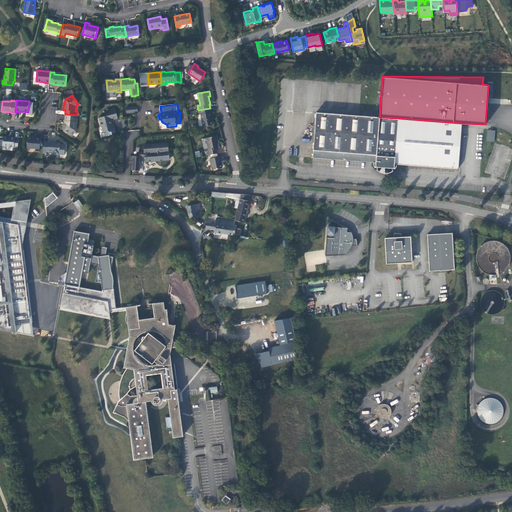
[(113,132),(116,132),(114,124),(112,123),(111,119),(118,118),(116,108),(105,111),(106,116),(99,117),(101,126),(102,126),(104,133),(112,131),(113,132)]
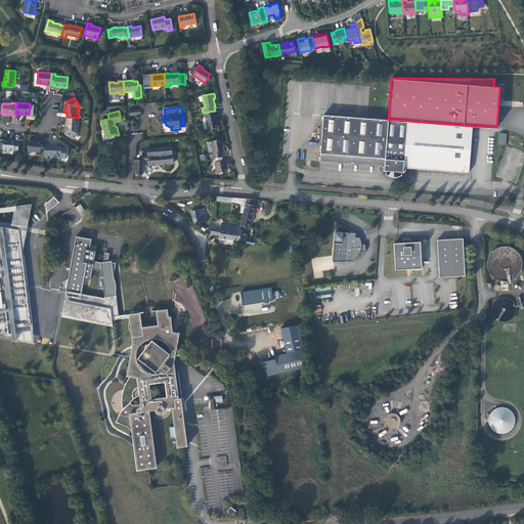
[(216,114),(215,111),(203,113),(204,117),(206,117),(208,129),(218,127),(216,121),(218,121),(216,114)]
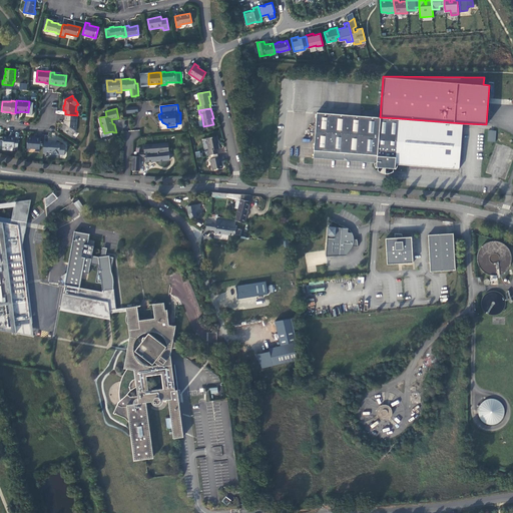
[(396,161),(399,118),(380,117),(368,116),(317,112),(314,156),(371,161),(377,161),(377,166),(395,167),(396,161)]
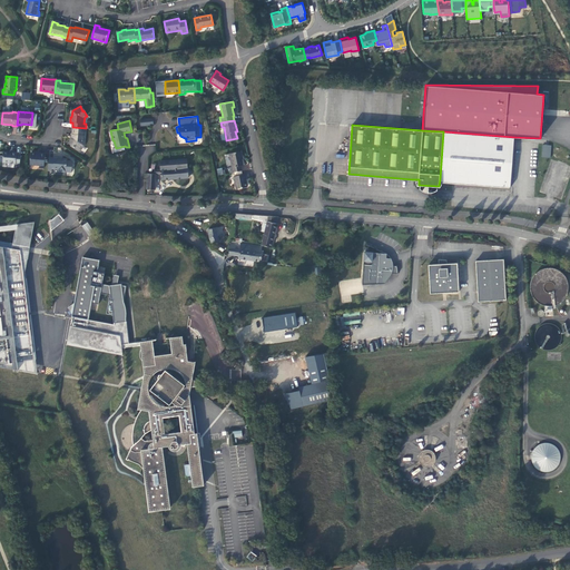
[(84,144),(86,128),(72,127),(71,134),(72,134),(72,137),(68,143),(79,150),(84,144)]
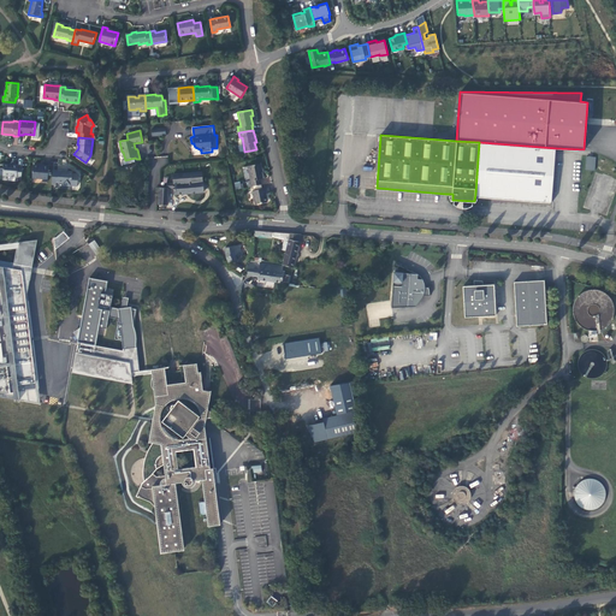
[(478,195),(478,196),(551,202),(555,153),(556,148),(479,142),(475,194),(478,195)]
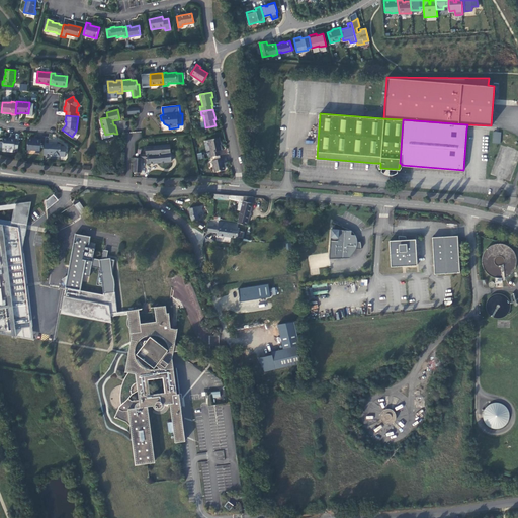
[(500,144),(501,132),(493,132),(492,143),(500,144)]
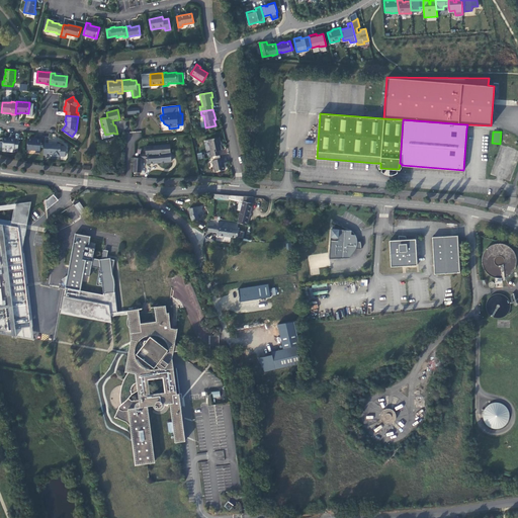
[(15,139),(3,138),(2,148),(18,149),(19,140),(15,140),(15,139)]
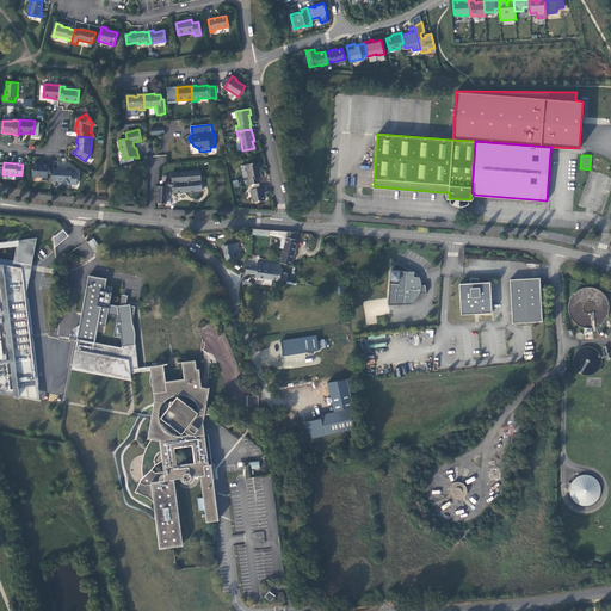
[(248,185),(259,183),(259,178),(260,177),(258,162),(246,165),(250,179),(247,179),(248,185)]
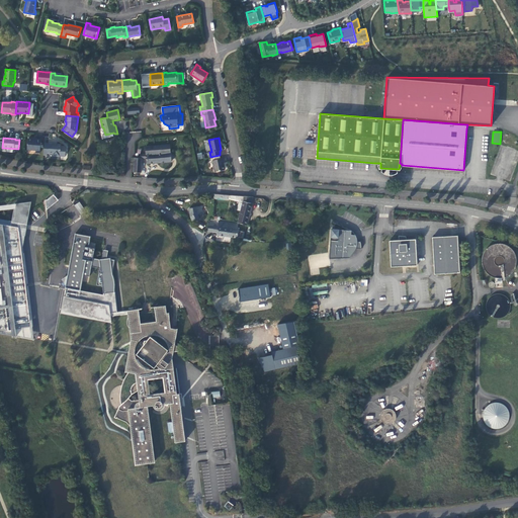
[(36,140),(28,139),(27,150),(35,150),(35,152),(40,153),(41,139),(36,139),(36,140)]
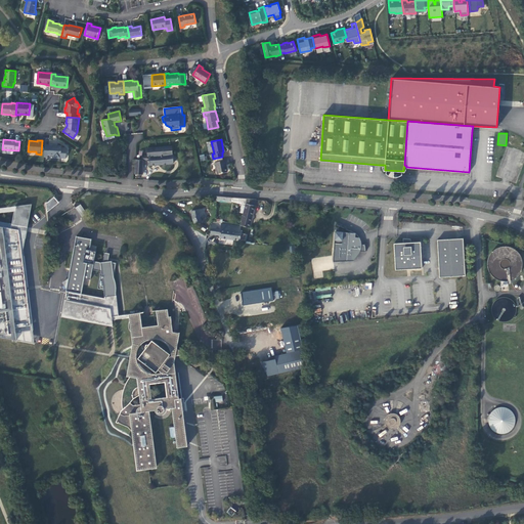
[(45,144),(44,157),(48,158),(48,156),(53,156),(53,158),(60,159),(60,158),(66,159),(67,154),(66,154),(66,148),(61,147),(61,145),(58,145),(55,145),(55,142),(49,142),(49,144),(45,144)]
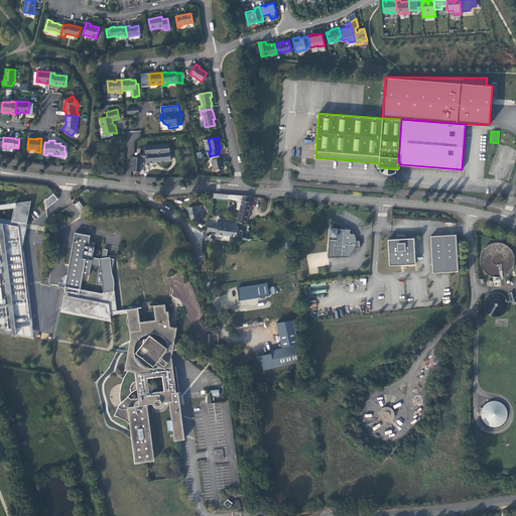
[(139,157),(133,156),(132,171),(140,171),(141,158),(145,157),(146,163),(171,161),(171,158),(174,157),(173,152),(170,152),(169,144),(144,146),(145,153),(139,153),(139,157)]
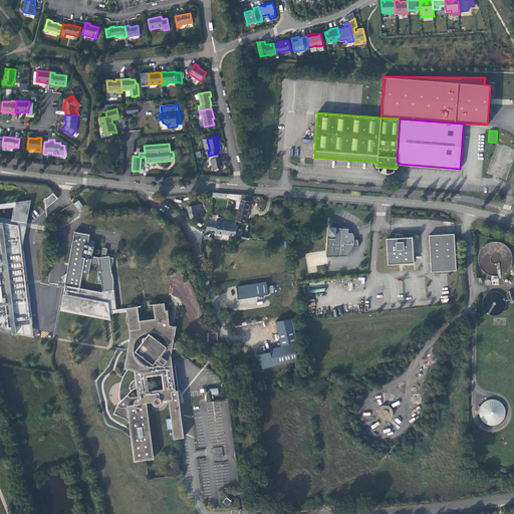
[(224,157),(211,159),(213,170),(223,169),(222,162),(225,161),(224,157)]
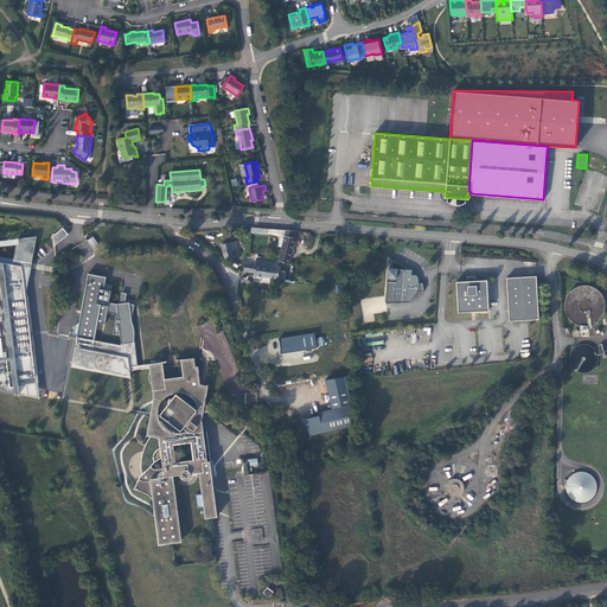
[(57,244),(68,235),(62,228),(51,237),(57,244)]
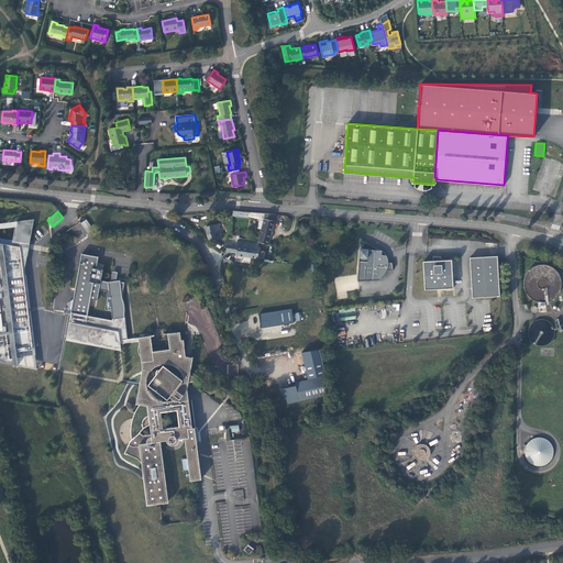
[(257,243),(267,244),(274,214),(265,213),(263,220),(258,219),(256,229),(262,230),(257,243)]
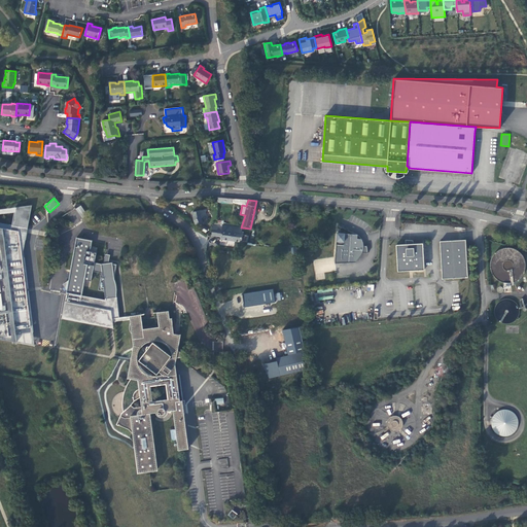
[(31,205),(0,208),(0,339),(33,346),(23,251),(31,205)]
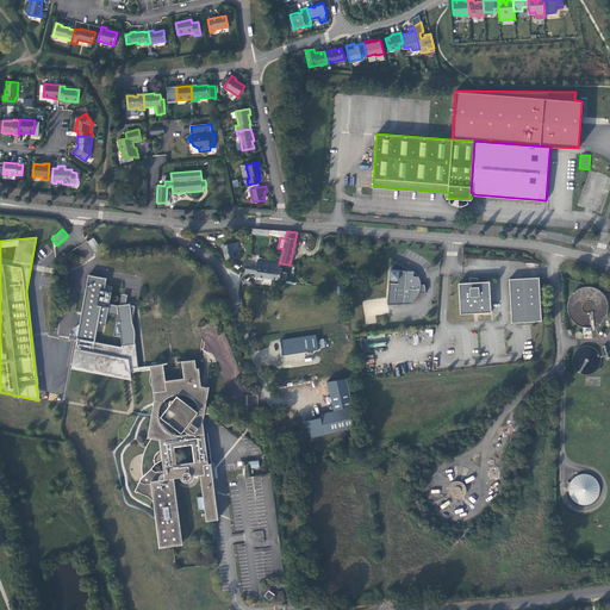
[(94,237),(88,241),(94,254),(101,250),(94,237)]
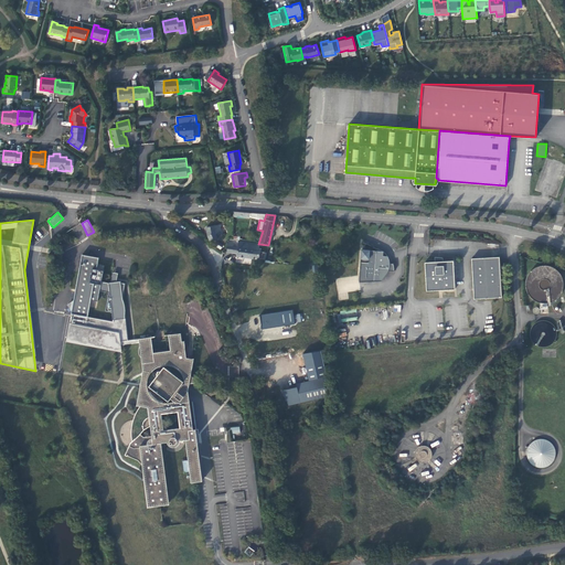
[(223,224),(208,227),(210,240),(221,238),(220,234),(222,234),(221,227),(223,227),(223,224)]
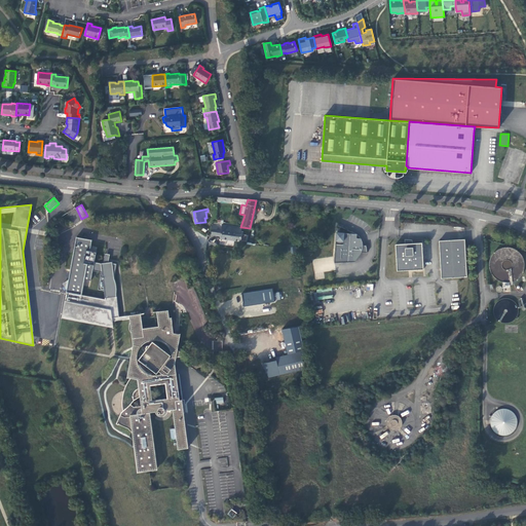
[(215,238),(220,238),(220,240),(240,242),(242,233),(239,232),(240,227),(221,226),(221,231),(216,231),(215,238)]
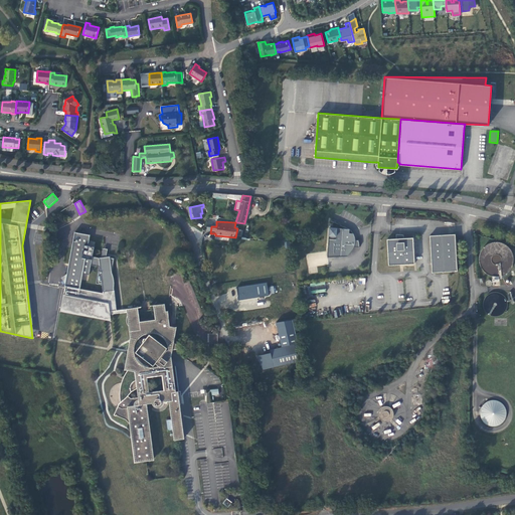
[(349,229),(329,228),(327,258),(347,256),(350,253),(352,249),(353,248),(354,247),(359,247),(359,245),(359,243),(359,242),(358,240),(355,240),(355,238),(354,236),(354,235),(353,233),(349,233),(349,229)]
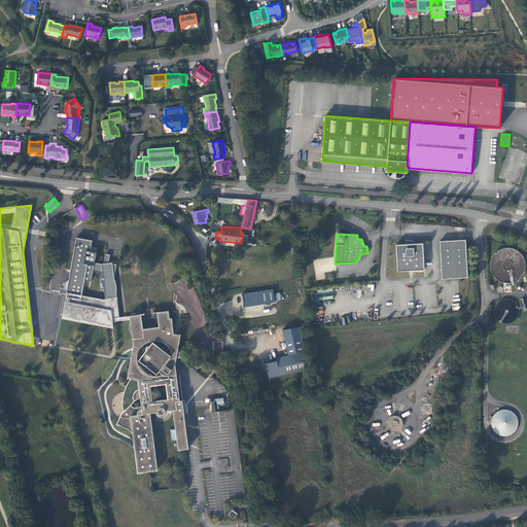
[(92,240),(80,238),(79,247),(75,246),(66,292),(68,292),(81,295),(84,280),(92,281),(93,271),(102,273),(103,279),(101,279),(99,289),(104,290),(105,299),(110,297),(116,296),(116,294),(115,294),(116,292),(116,289),(115,285),(115,283),(114,281),(113,279),(114,279),(116,264),(112,264),(112,262),(108,262),(108,265),(104,264),(101,264),(95,262),(97,252),(91,251),(92,240)]
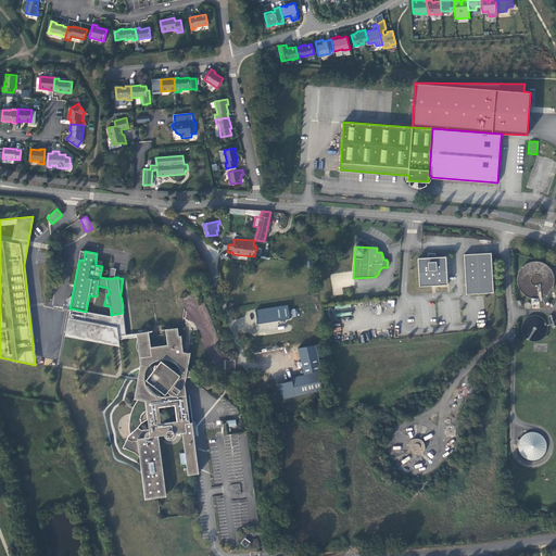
[(465,294),(493,292),(491,253),(463,254),(465,291),(465,294)]
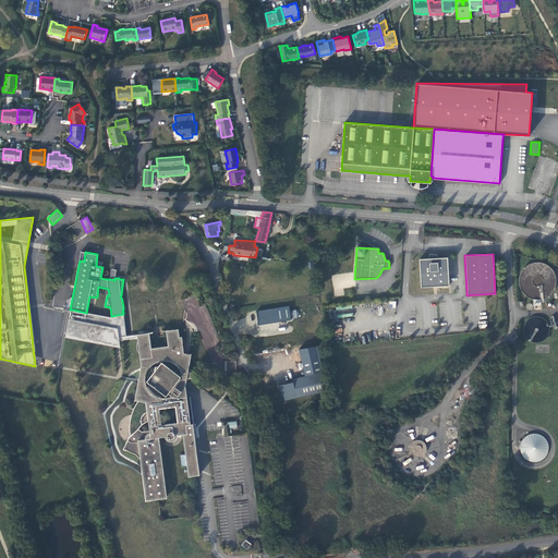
[(448,286),(447,257),(419,258),(420,288),(448,286)]
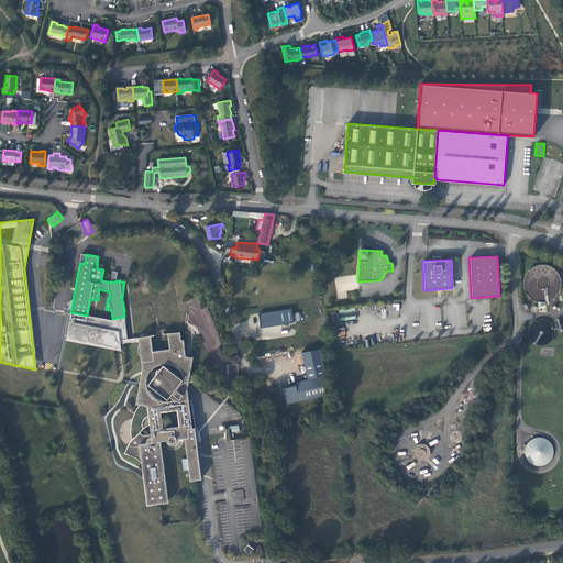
[(291,309),(260,313),(261,329),(295,323),(291,309)]
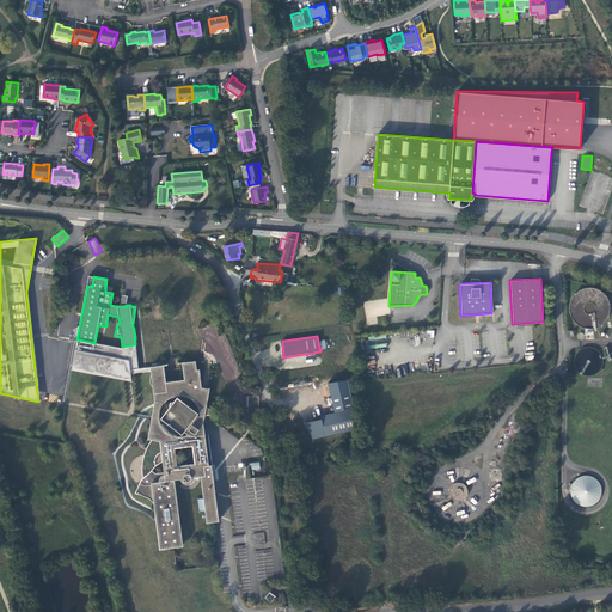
[(366,338),(366,348),(387,348),(386,337),(366,338)]
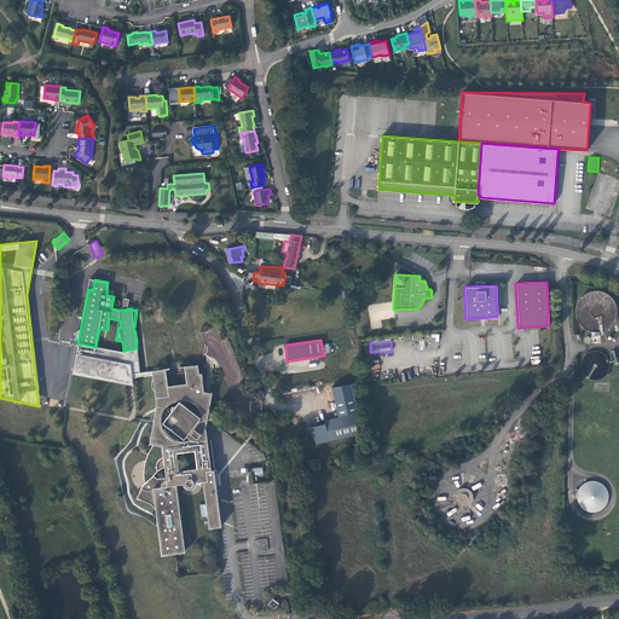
[(140,372),(137,348),(129,350),(123,351),(123,352),(96,347),(80,343),(79,354),(76,353),(73,374),(137,386),(134,374),(140,372)]
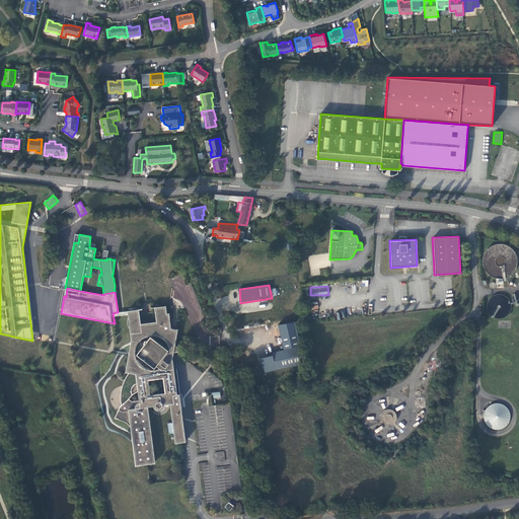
[(176,329),(171,329),(169,314),(167,314),(166,307),(157,308),(158,324),(140,326),(138,310),(128,312),(129,318),(128,322),(131,328),(132,341),(133,342),(129,365),(132,371),(127,378),(125,381),(124,386),(123,390),(123,396),(125,403),(121,408),(117,418),(129,422),(132,427),(137,465),(148,464),(155,463),(148,408),(154,406),(155,409),(156,411),(157,411),(160,412),(162,411),(163,410),(165,408),(165,405),(171,404),(173,423),(174,434),(176,444),(187,442),(186,434),(183,434),(181,413),(179,412),(173,368),(162,360),(172,356),(172,353),(178,352),(180,352),(177,347),(174,344),(177,329),(176,329)]
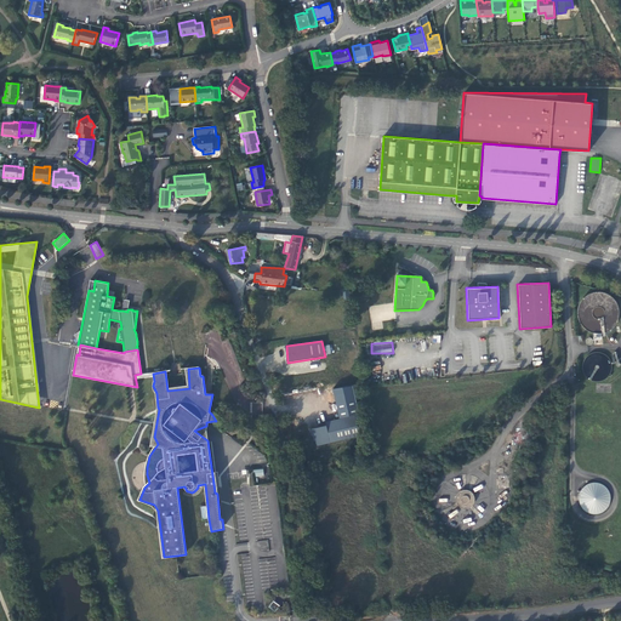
[(182,376),(167,377),(167,387),(186,386),(184,370),(181,370),(182,376)]
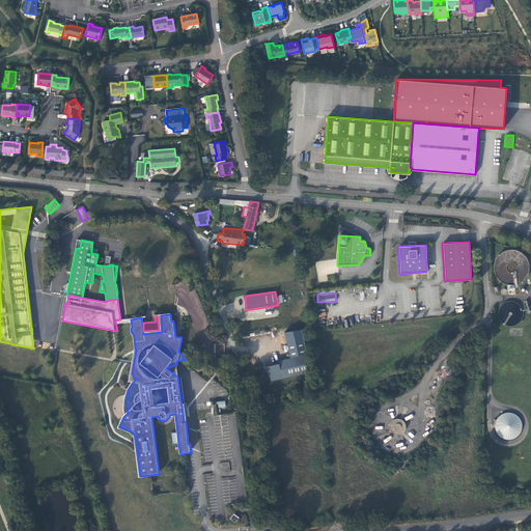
[(311,373),(301,330),(284,333),(290,359),(279,361),(279,364),(264,367),(268,383),(311,373)]
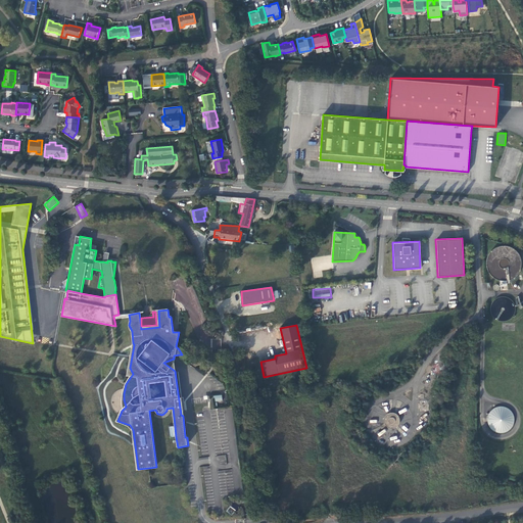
[(175,371),(174,359),(163,363),(175,371)]
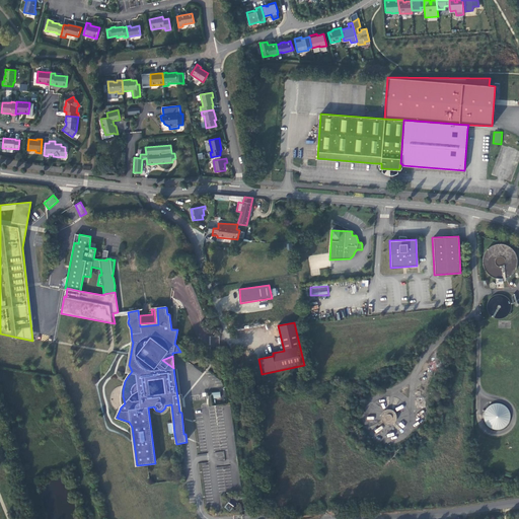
[(393,413),(390,411),(386,412),(384,414),(382,417),(383,420),(384,423),(388,424),(391,424),(394,422),(395,419),(395,415),(393,413)]
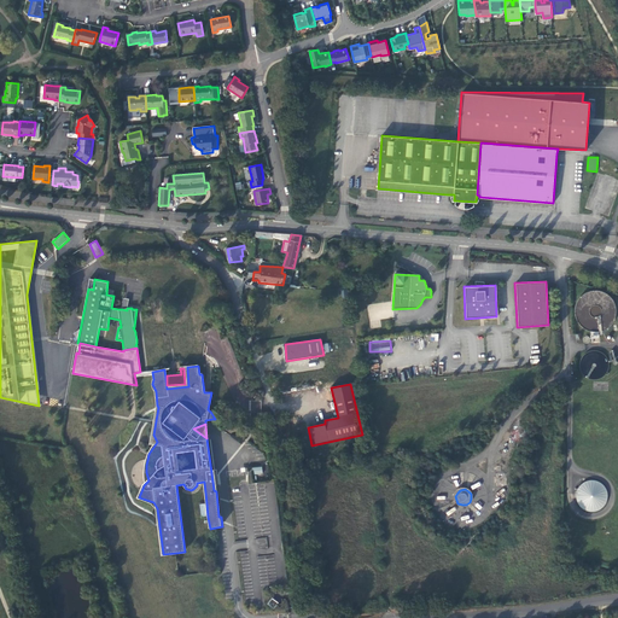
[(257,538),(258,549),(268,548),(267,537),(257,538)]
